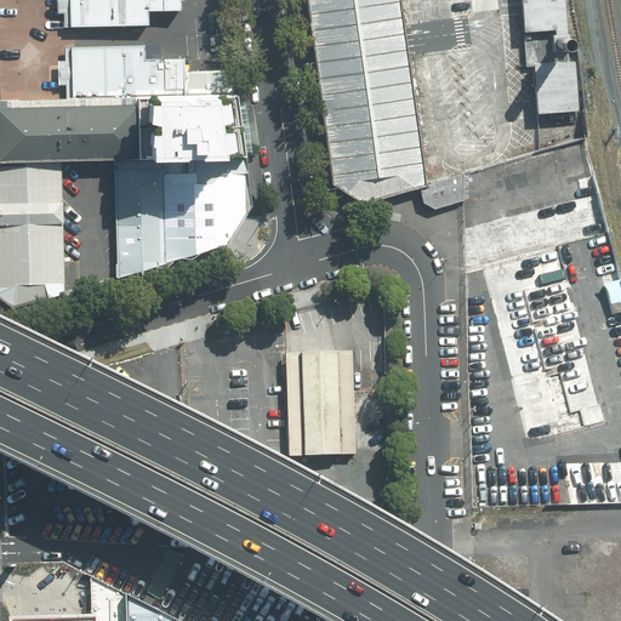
[(149,11),(180,10),(178,0),(62,0),(63,27),(149,26),(149,11)]
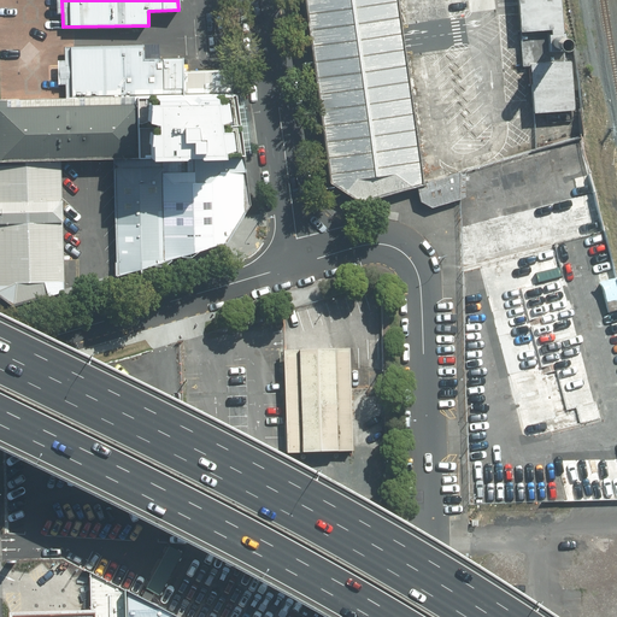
[(304,0),(330,183),(360,201),(416,187),(394,0),(304,0)]
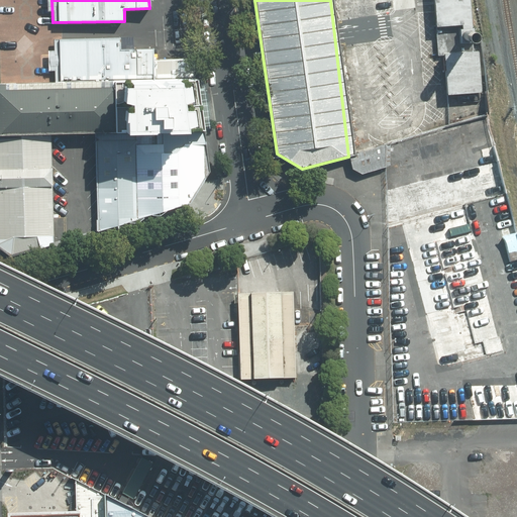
[(445,91),(479,88),(471,0),(428,0),(433,57),(441,57),(445,91)]
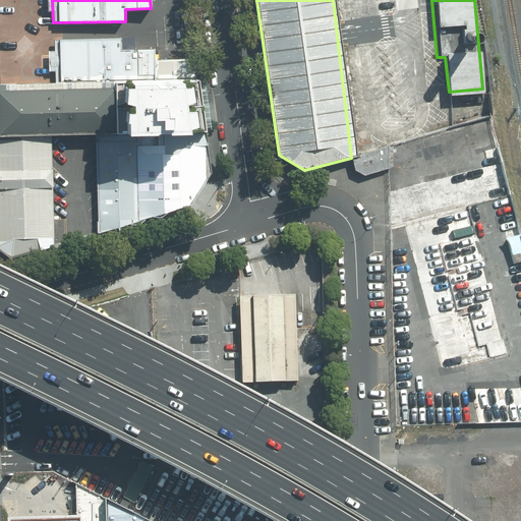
[(125,36),(53,38),(54,82),(114,80),(196,78),(195,58),(159,58),(158,47),(125,48),(125,36)]
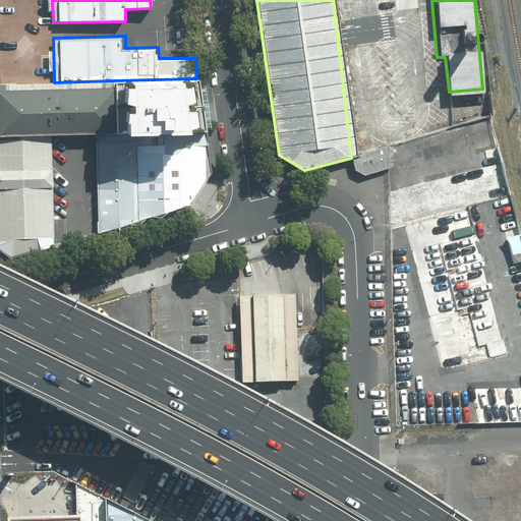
[(0,82),(0,135),(51,134),(96,133),(116,133),(114,80),(54,82),(0,82)]
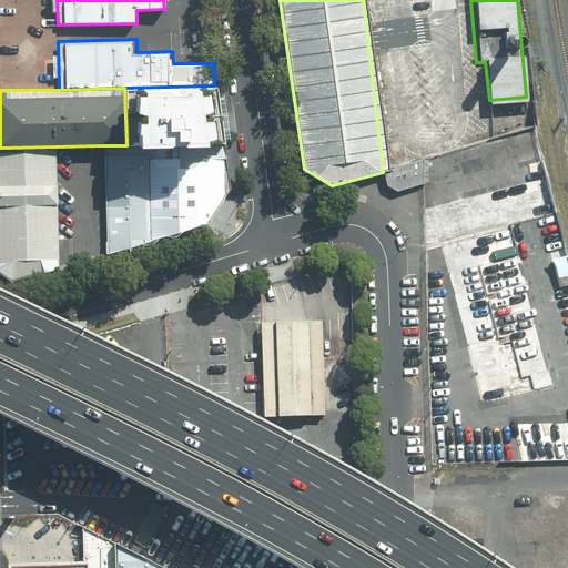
[(538,127),(515,132),(523,164),(546,159),(538,127)]
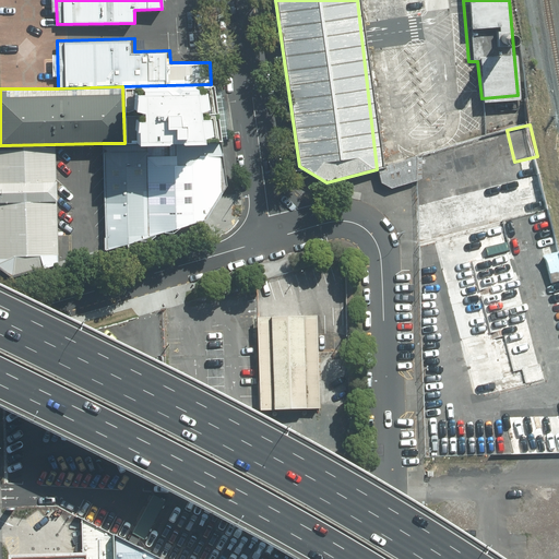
[(103,143),(105,249),(205,218),(226,186),(219,139),(125,143),(103,143)]
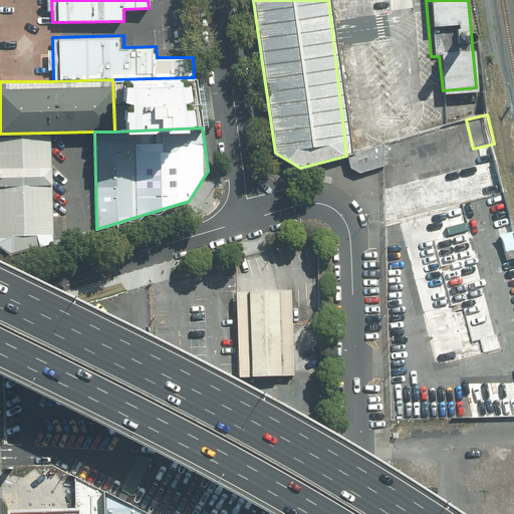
[(0,246),(10,255),(38,246),(35,234),(52,234),(50,133),(0,134),(0,246)]
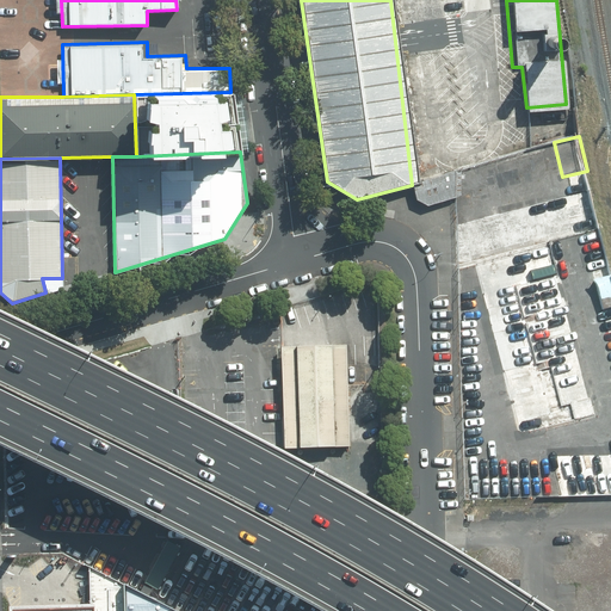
[(572,181),(460,209),(462,221),(575,192),(572,181)]
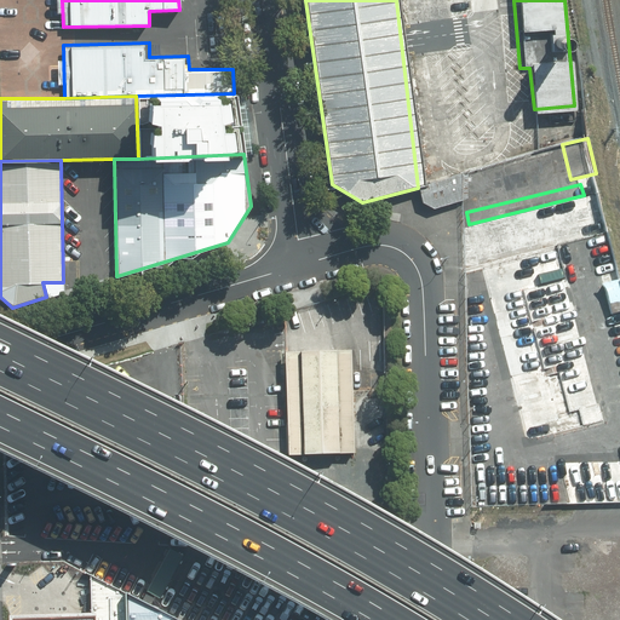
[(604,231),(595,193),(584,195),(469,224),(461,227),(463,268),(604,231)]
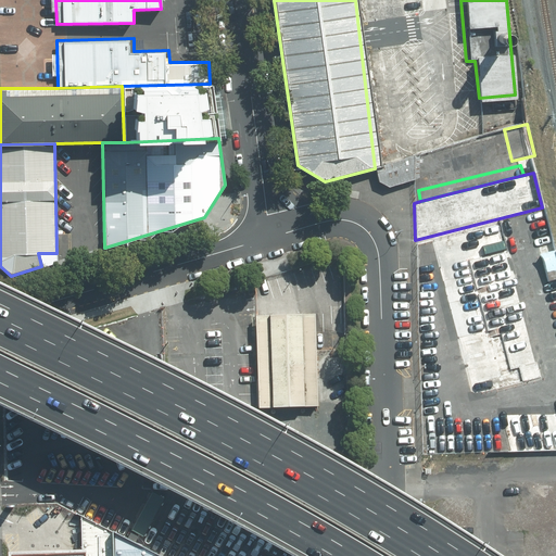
[(471,394),(542,376),(502,222),(431,240),(471,394)]
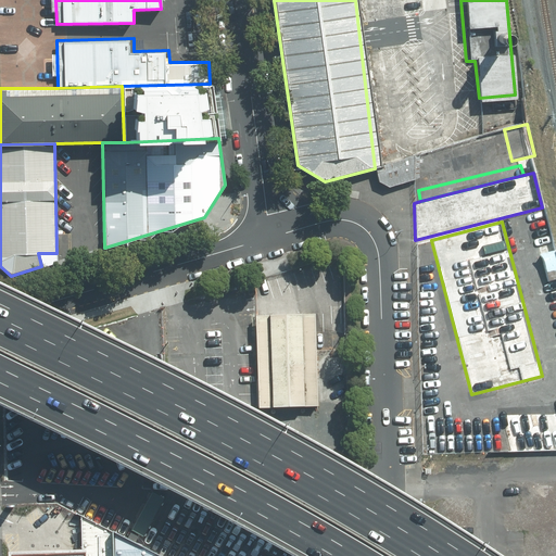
[(255,316),(258,409),(317,408),(314,315),(255,316)]
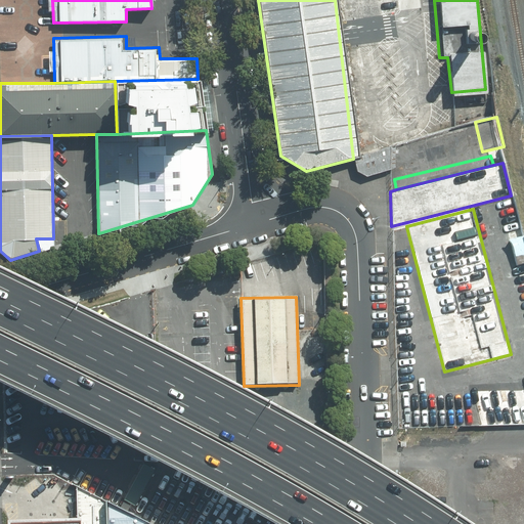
[(523,424),(523,379),(503,380),(504,388),(468,390),(478,426),(523,424)]
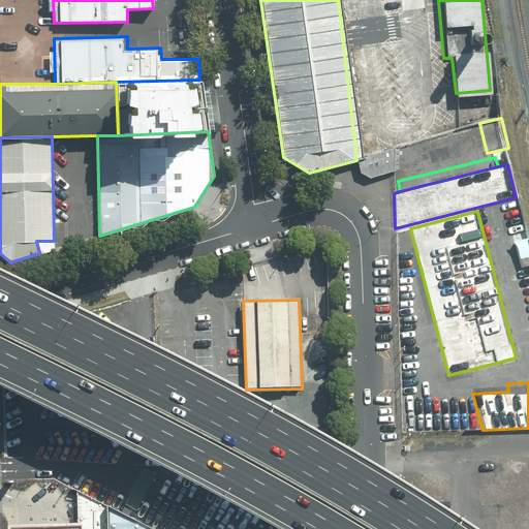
[(7,527),(6,528),(106,528),(105,506),(78,491),(79,524),(7,527)]
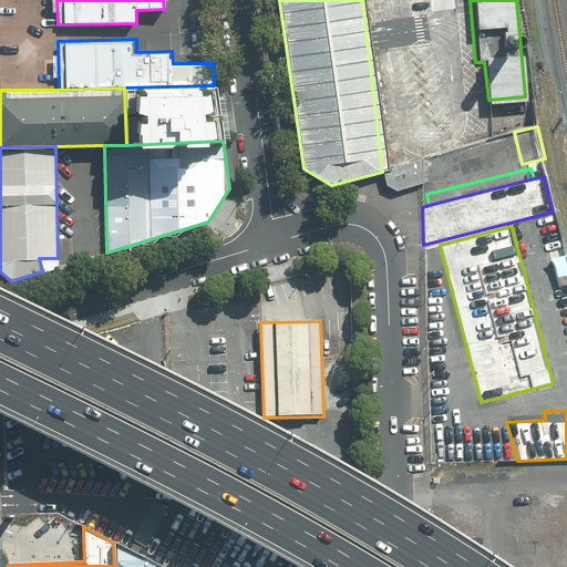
[(114,566),(160,566),(113,543),(114,566)]
